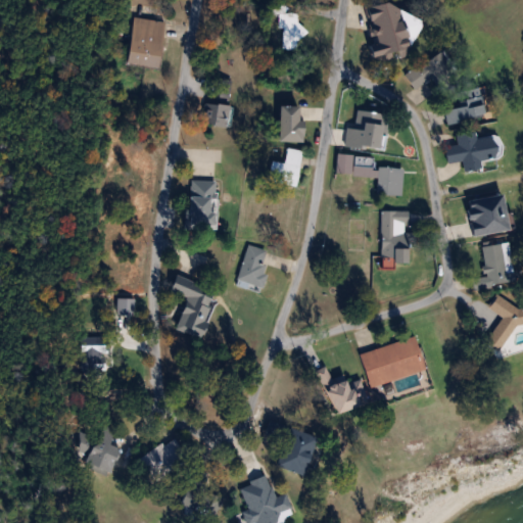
[(389,0),(370,5),(380,43),(373,45),(377,61),(396,57),(395,54),(414,49),(400,0),(389,0)]
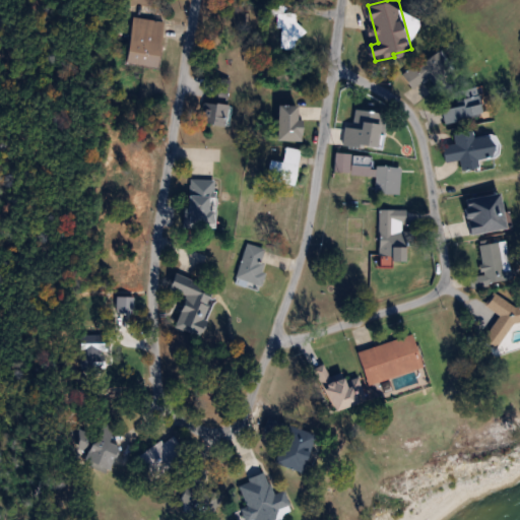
[(284,27),(283,48),(301,49),(302,26),(297,25),(298,14),(284,13),(285,8),(277,8),(277,13),(280,13),(279,27),(284,27)]
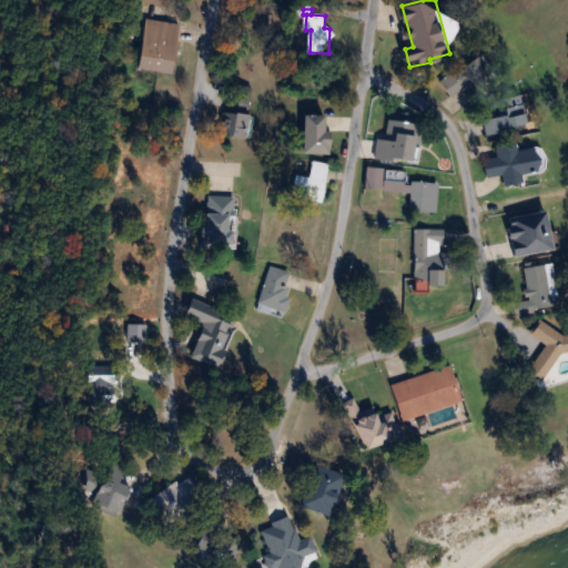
[(148,19),(141,68),(175,72),(182,23),(148,19)]
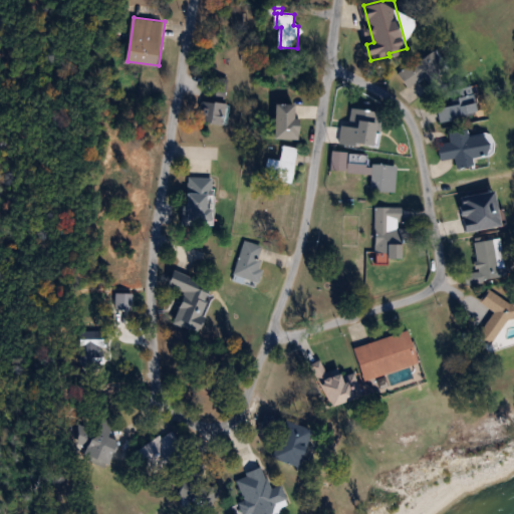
[(400,71),(409,87),(448,65),(439,48),(400,71)]
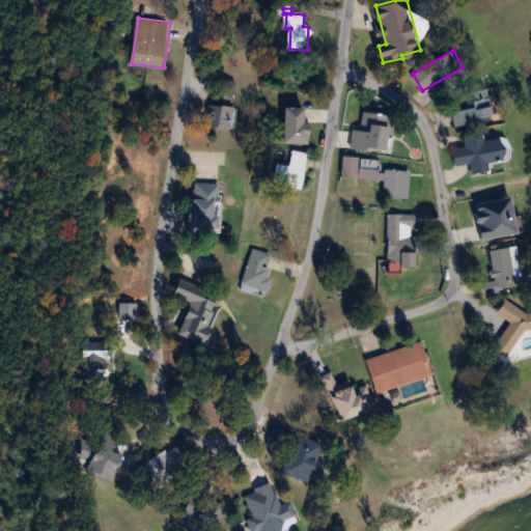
[(469,106),(452,111),(457,128),(497,114),(487,86),(465,93),(469,106)]
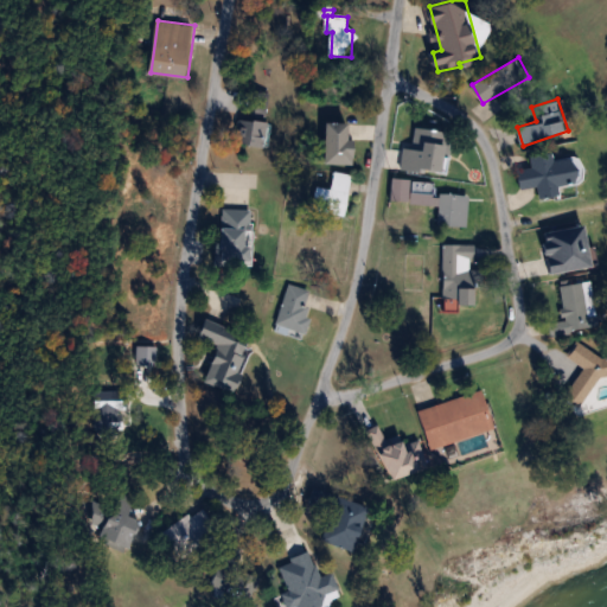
[(268,146),(269,120),(241,119),(240,144),(268,146)]
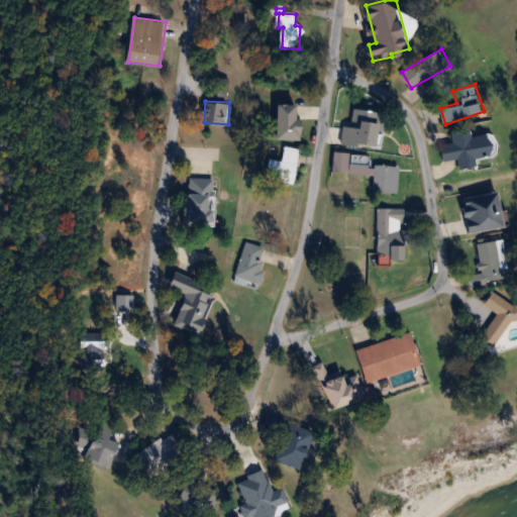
[(279,137),(303,137),(303,117),(298,117),(298,103),(279,103),(279,137)]
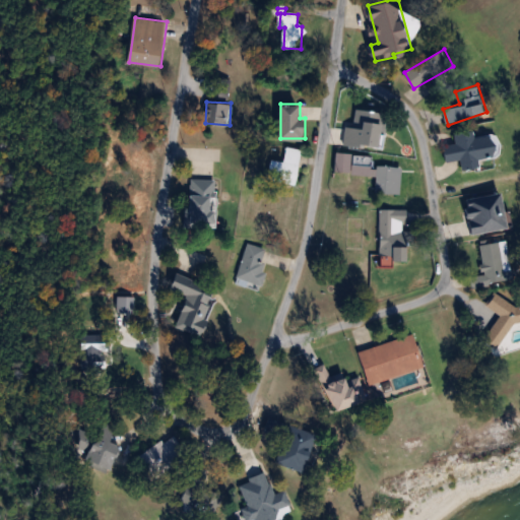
[(344,143),(383,148),(388,112),(356,108),(354,127),(346,126),(344,143)]
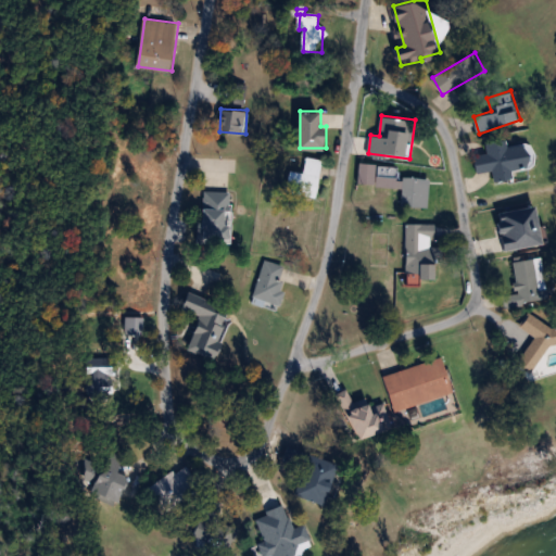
[(476,153),(478,172),(494,169),(495,180),(515,178),(513,168),(534,165),(531,141),(508,144),(507,138),(487,140),(489,152),(476,153)]
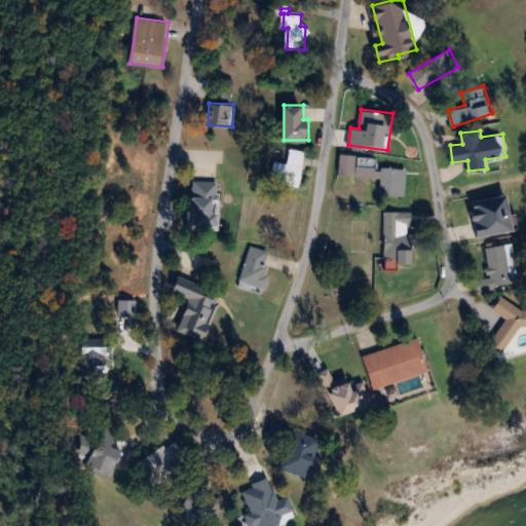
[(287,163),(277,160),(273,173),(299,182),(309,152),(293,147),(287,163)]
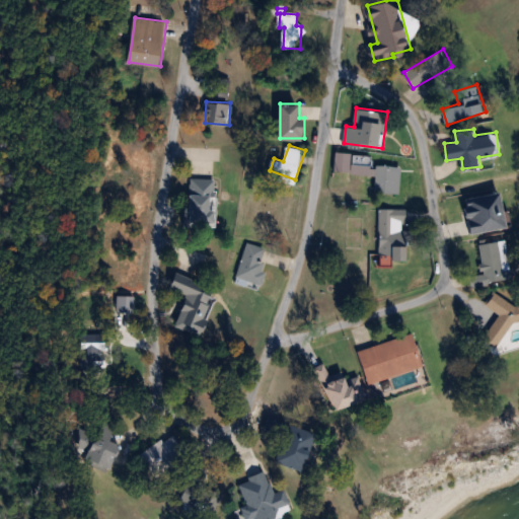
[(336,171),(377,174),(376,192),(400,193),(401,165),(372,164),(373,153),(337,151),(336,171)]
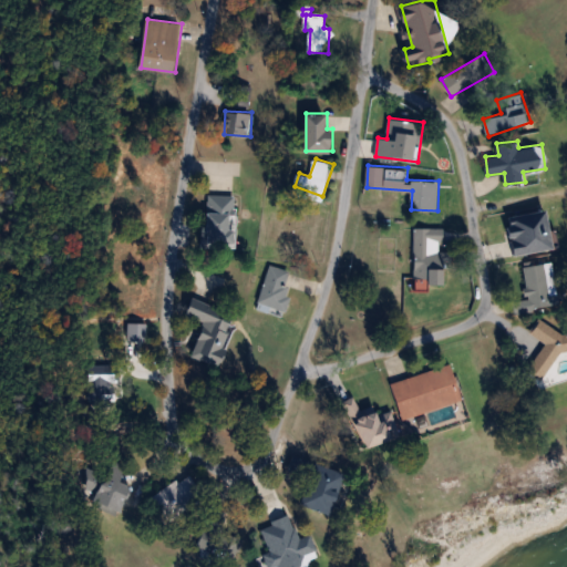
[(208,244),(236,244),(236,195),(208,194),(208,244)]
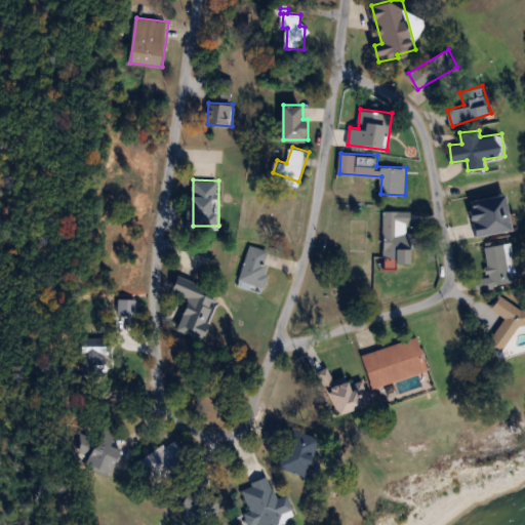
[(476,234),(512,228),(507,193),(470,199),(476,234)]
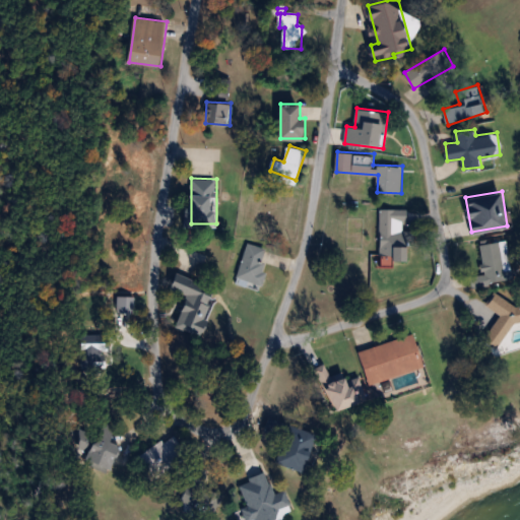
[(380,259),(410,259),(410,230),(407,230),(407,207),(380,207),(380,259)]
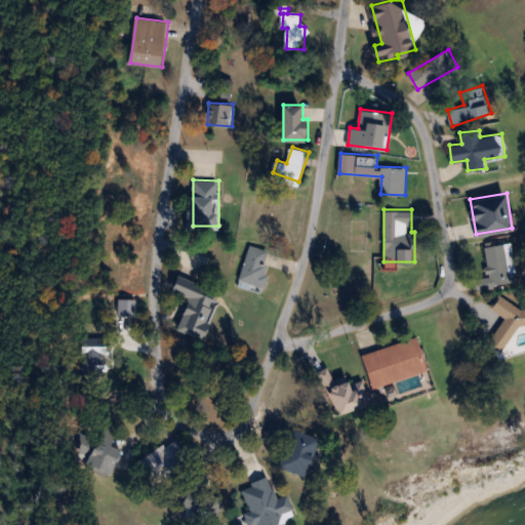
[(518,282),(511,241),(485,245),(489,276),(475,278),(477,289),(518,282)]
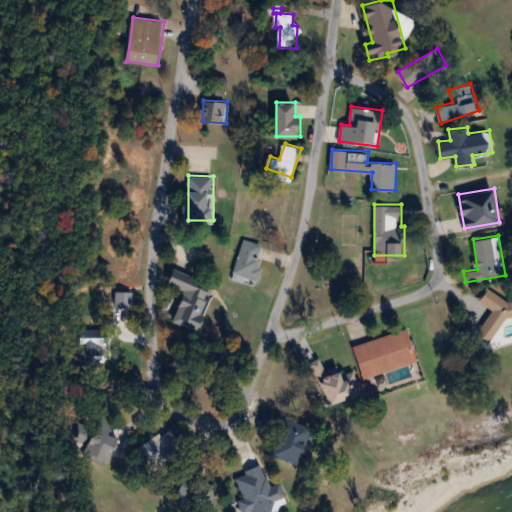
[(235,274),(257,281),(265,255),(243,248),(235,274)]
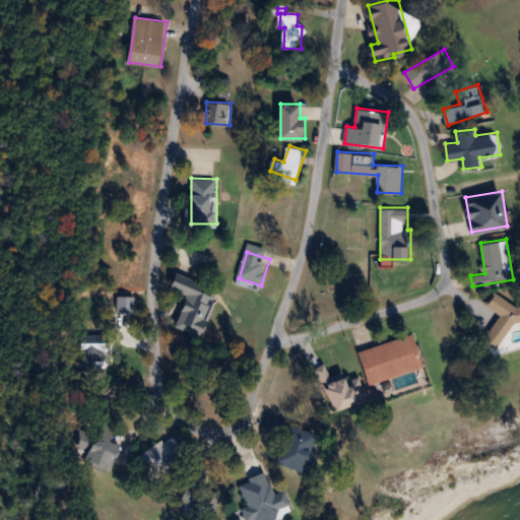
[(200,334),(217,287),(178,272),(172,288),(189,295),(177,326),(200,334)]
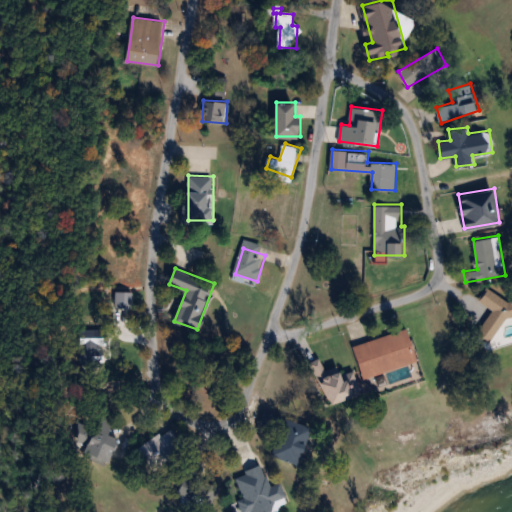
[(509,315),(511,316),(511,301),(487,287),(479,300),(493,308),(478,334),(492,343),(509,315)]
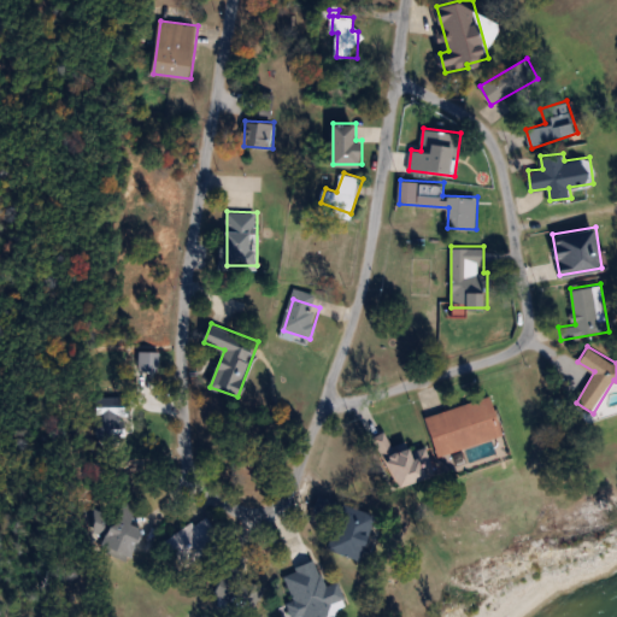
[(439,454),(505,435),(493,395),(427,413),(439,454)]
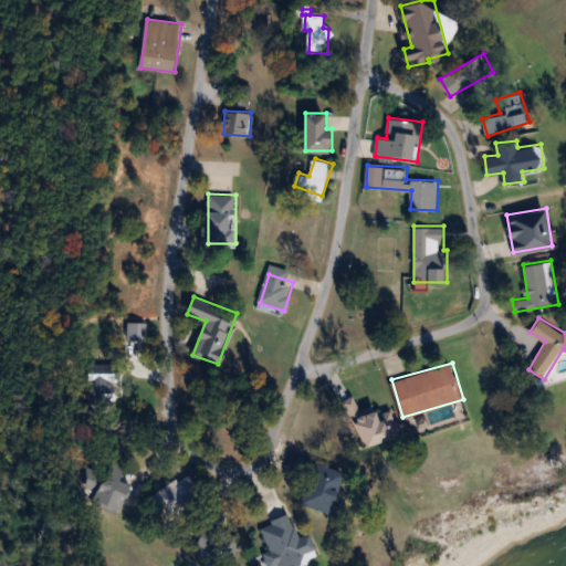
[(145,381),(116,381),(116,375),(96,375),(96,399),(145,399),(145,381)]
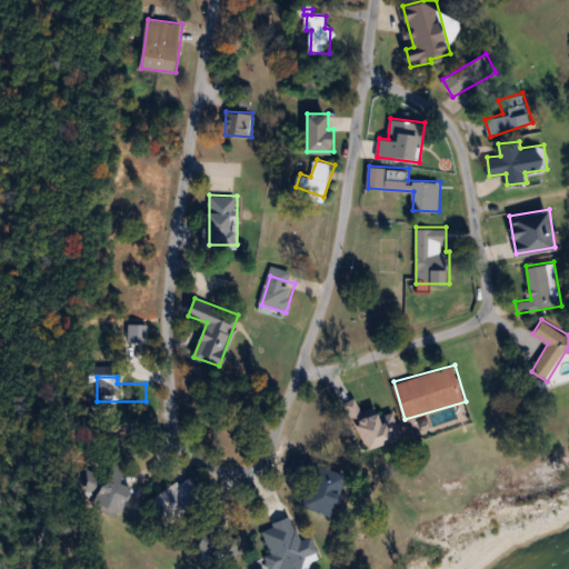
[(351,400),(365,449),(403,438),(396,411),(380,416),(377,408),(362,412),(358,398),(351,400)]
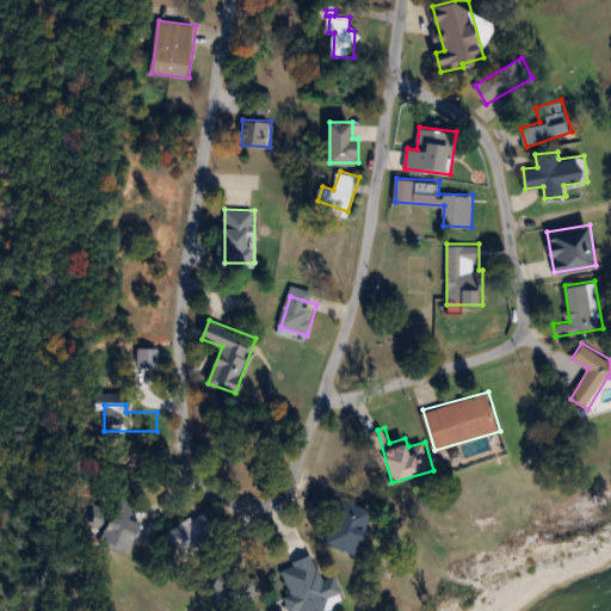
[(358,554),(371,508),(320,493),(316,506),(334,512),(325,543),(358,554)]
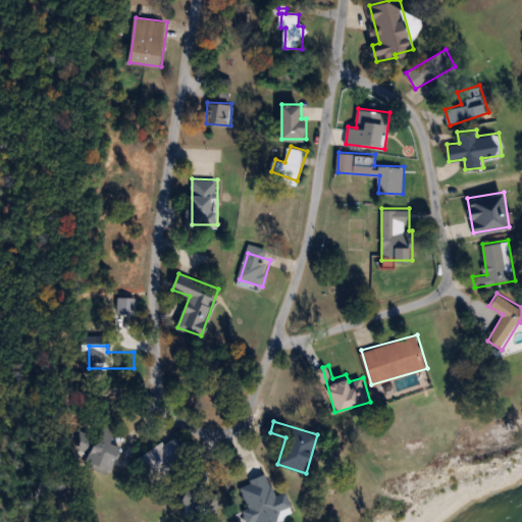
[(113,441),(117,433),(105,427),(90,460),(113,471),(124,448),(113,441)]
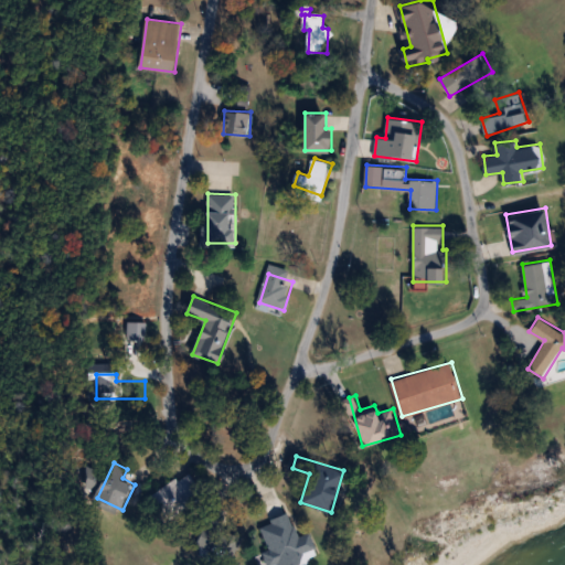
[(171,516),(202,488),(185,470),(155,498),(171,516)]
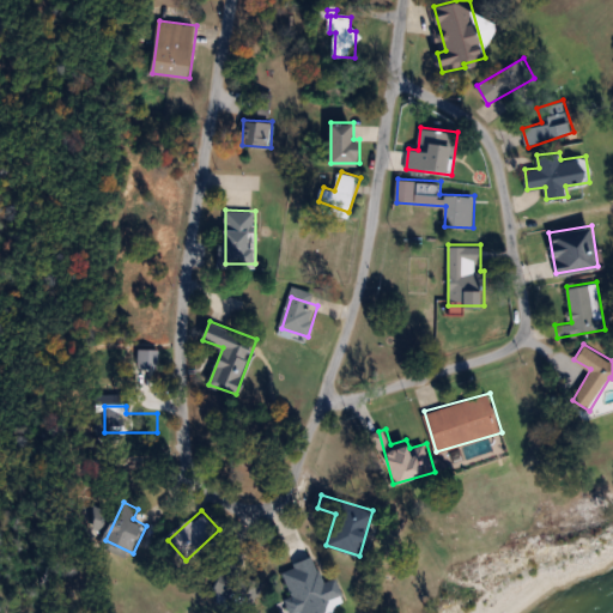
[(284,572),(293,595),(286,599),(292,612),(331,612),(326,602),(345,594),(338,576),(323,582),(308,546),(292,552),(298,566),(284,572)]
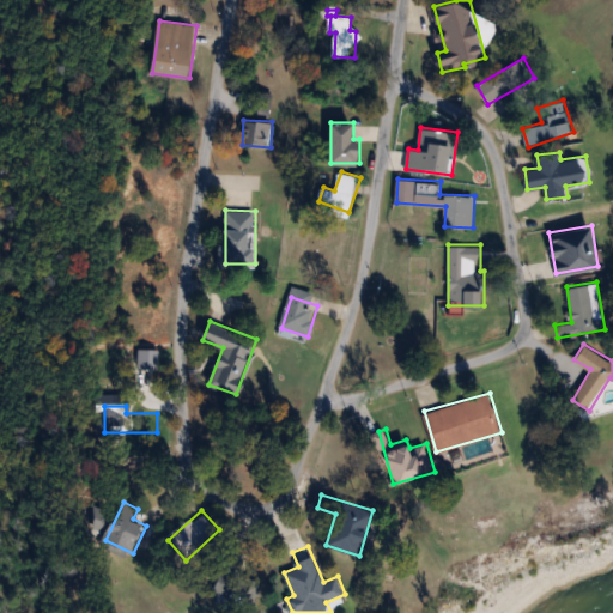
[(214,587),(230,599),(247,576),(230,564),(214,587)]
